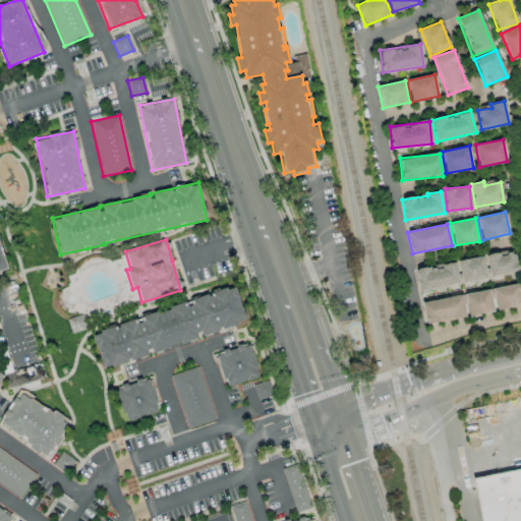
[(514,250),(485,255),(489,277),(518,272),(514,250)]
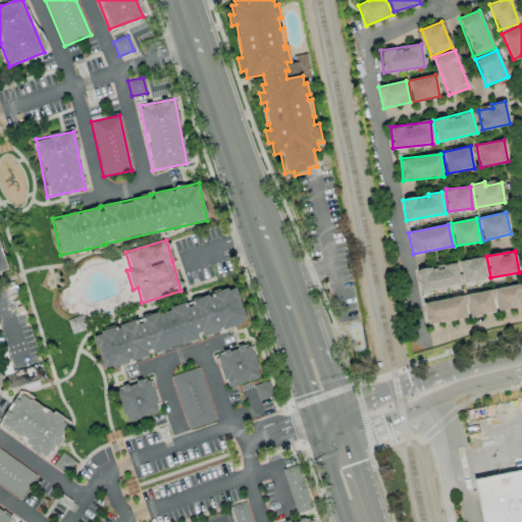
[(458,261),(463,282),(488,278),(483,256),(458,261)]
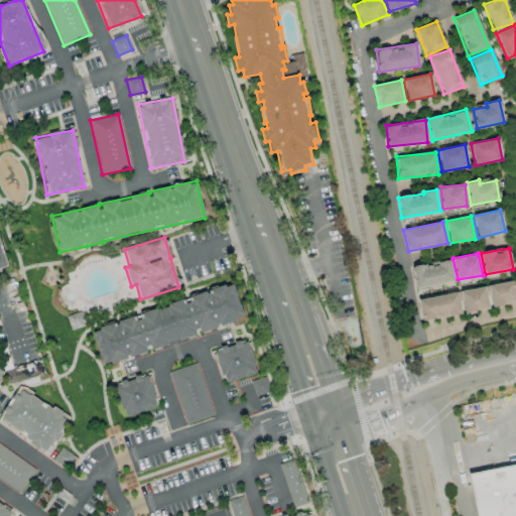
[(455,280),(450,259),(411,267),(415,288),(455,280)]
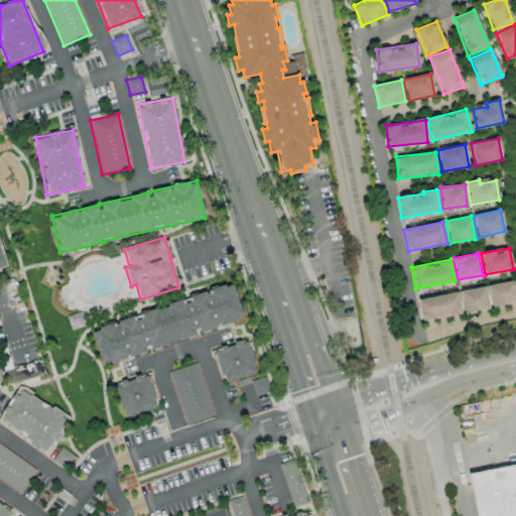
[(492,307),(515,301),(515,288),(514,280),(487,286),(492,307)]
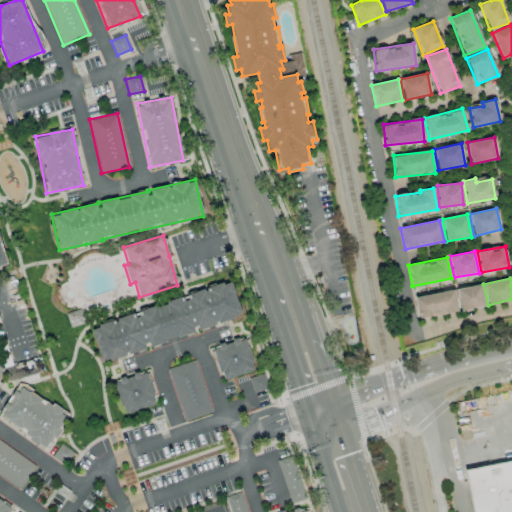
[(101,362),(147,348),(147,347),(196,332),(196,330),(241,316),(231,281),(183,295),(184,298),(133,313),(133,314),(90,327),(101,362)]
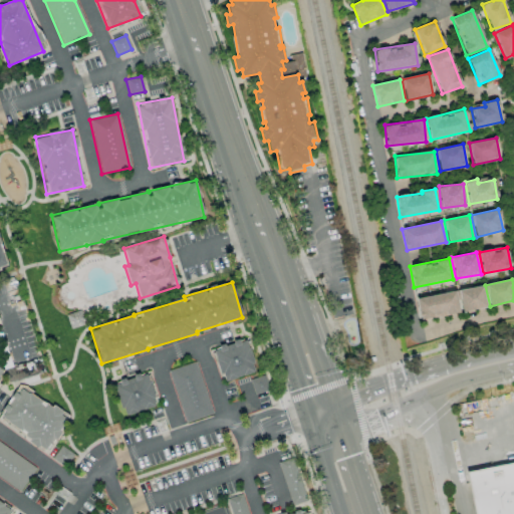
[(459,289),(461,311),(486,308),(484,286),(459,289)]
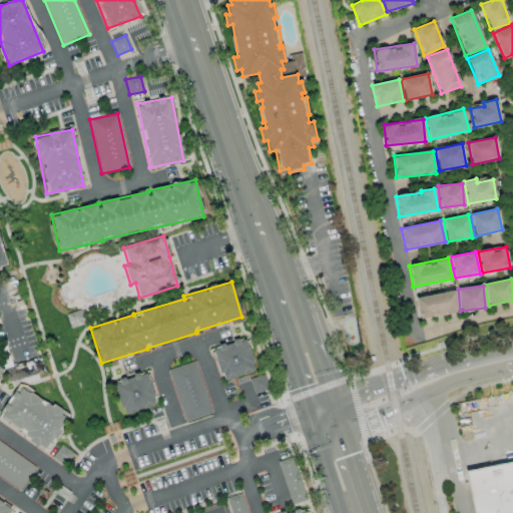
[(415,298),(420,320),(459,312),(454,290),(415,298)]
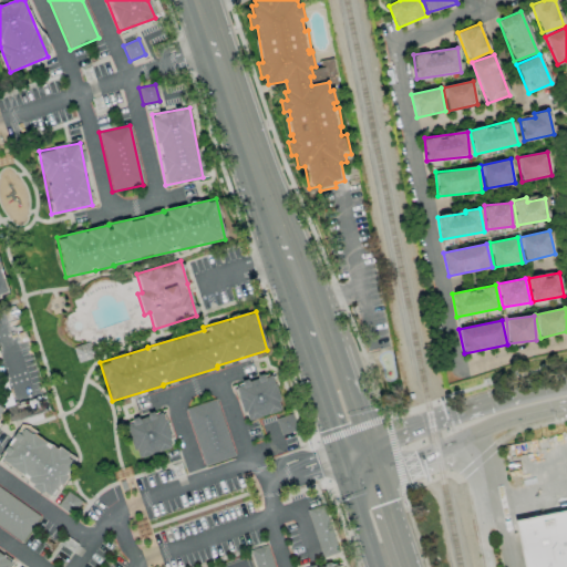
[(247,422),(282,409),(269,372),(234,385),(247,422)]
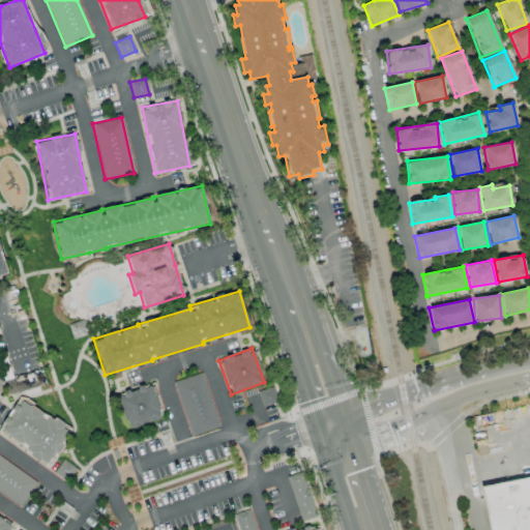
[(218,427),(201,373),(173,382),(190,436),(218,427)]
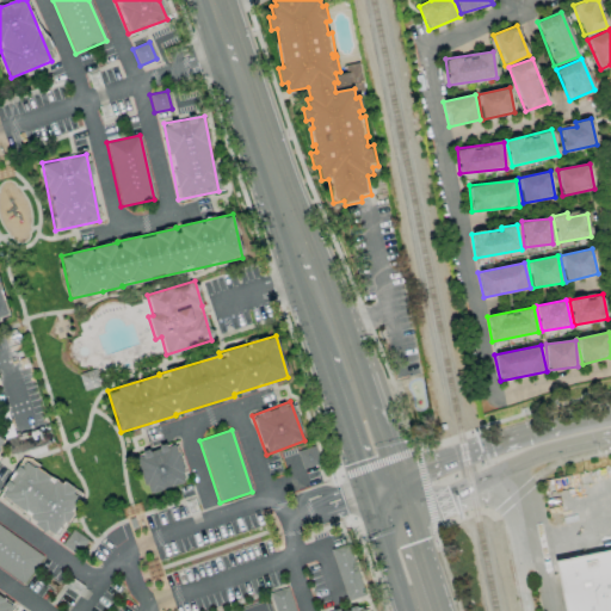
[(134,456),(147,495),(186,482),(173,442),(134,456)]
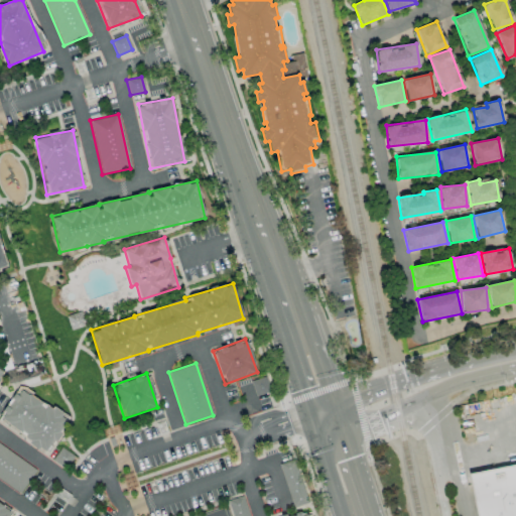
[(270,392),(265,376),(250,381),(255,396),(270,392)]
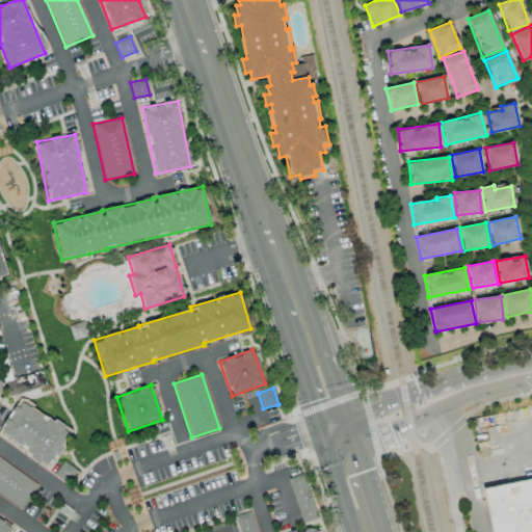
[(67,435),(25,399),(0,427),(45,468),(63,447),(60,444),(67,435)]
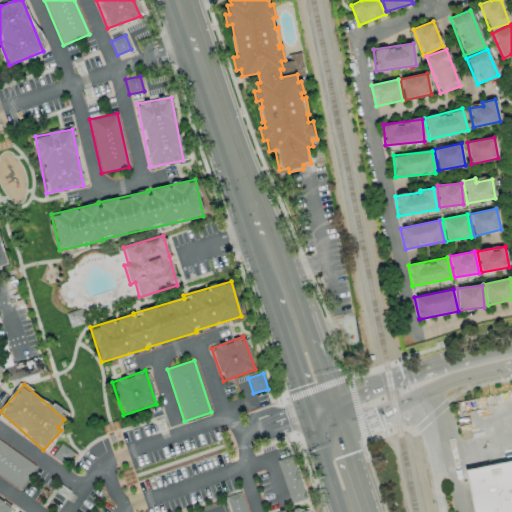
[(36,466),(0,441),(0,475),(20,489),(36,466)]
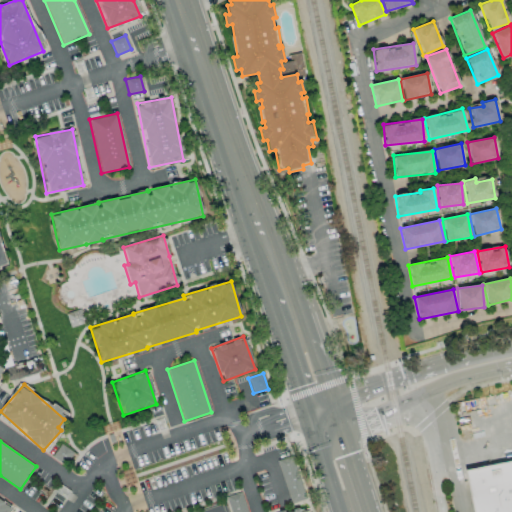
[(73,454),(61,444),(52,455),(63,465),(73,454)]
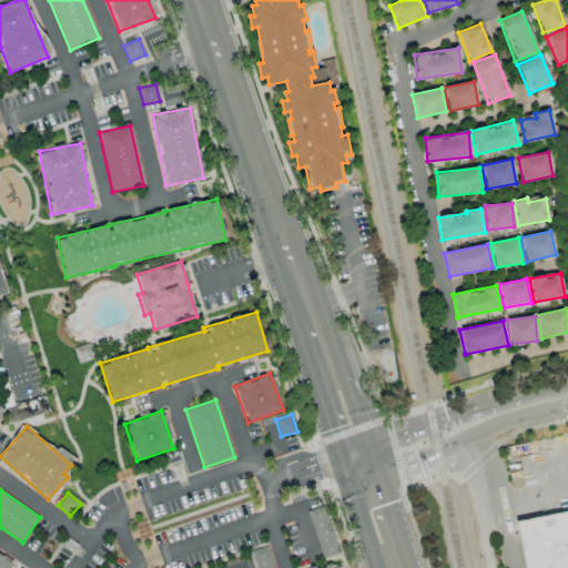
[(340,554),(324,506),(306,511),(322,559),(340,554)]
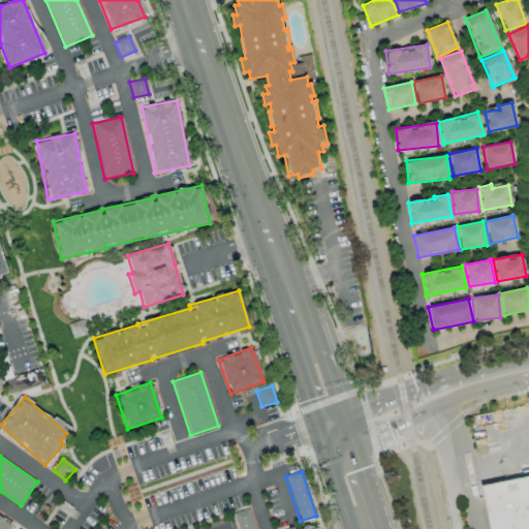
[(528,528),(483,528),(475,490),(528,478),(528,528)]
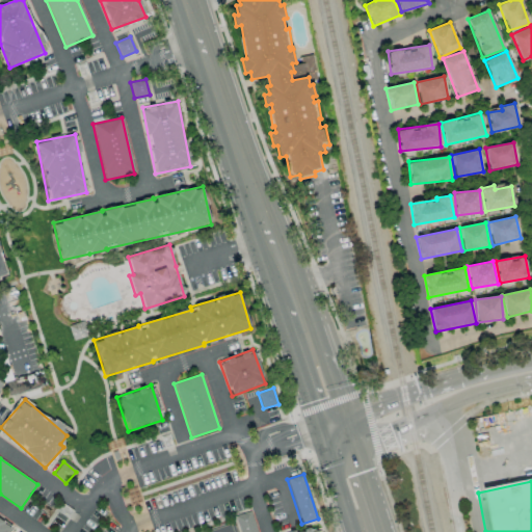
[(234,516),(239,531),(256,531),(249,511),(234,516)]
